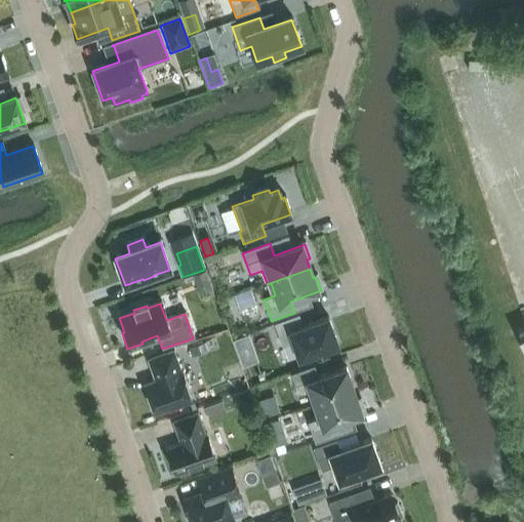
[(298,359),(337,346),(327,319),(303,327),(298,316),(273,325),(281,349),(293,345),(298,359)]
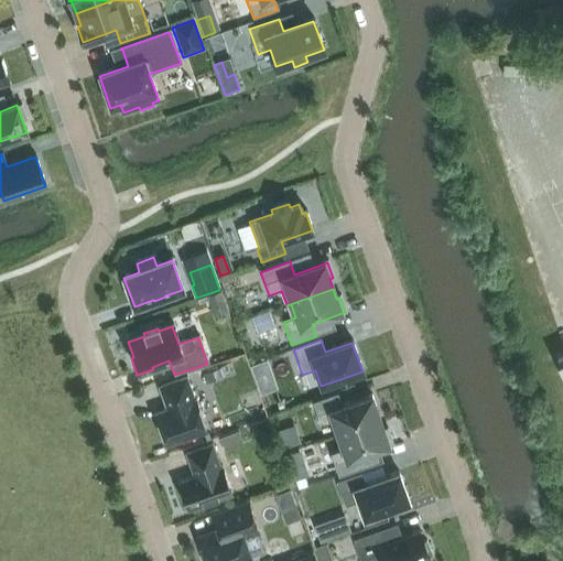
[(266,360),(249,366),(255,383),(271,376),(266,360)]
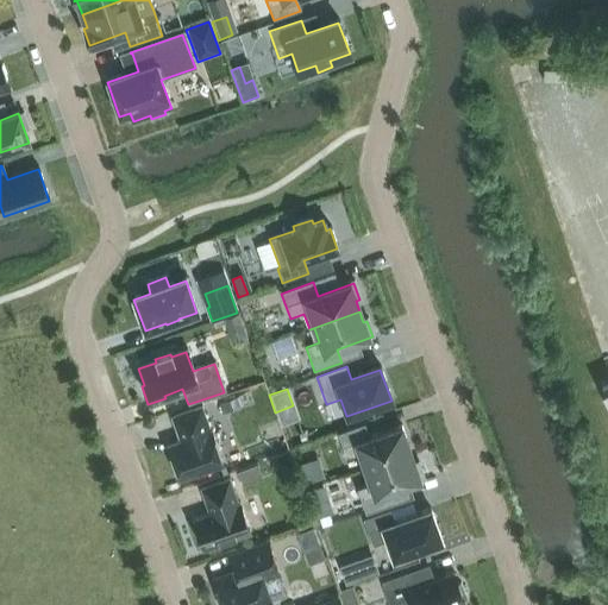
[(245,395),(218,404),(223,415),(249,405),(245,395)]
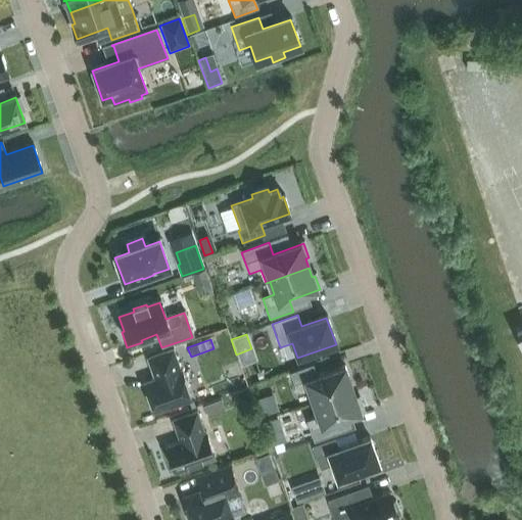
[(155,380),(143,384),(152,413),(191,399),(181,371),(179,372),(172,351),(147,360),(155,380)]
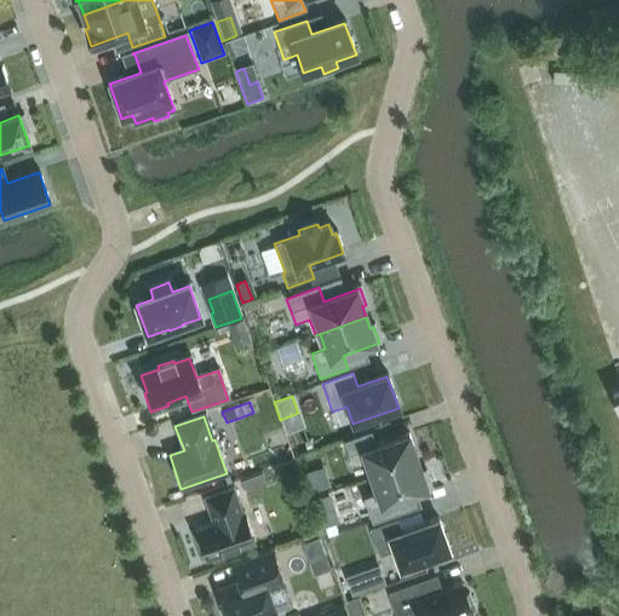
[(374,447),(371,433),(343,443),(351,467),(365,462),(371,479),(417,462),(408,436),(374,447)]
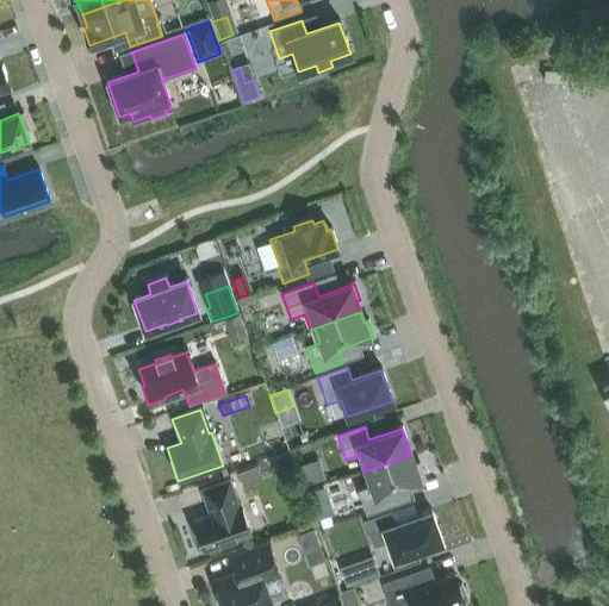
[(415,467),(410,455),(365,472),(370,487),(356,492),(365,517),(392,507),(387,494),(424,481),(418,464),(415,467)]
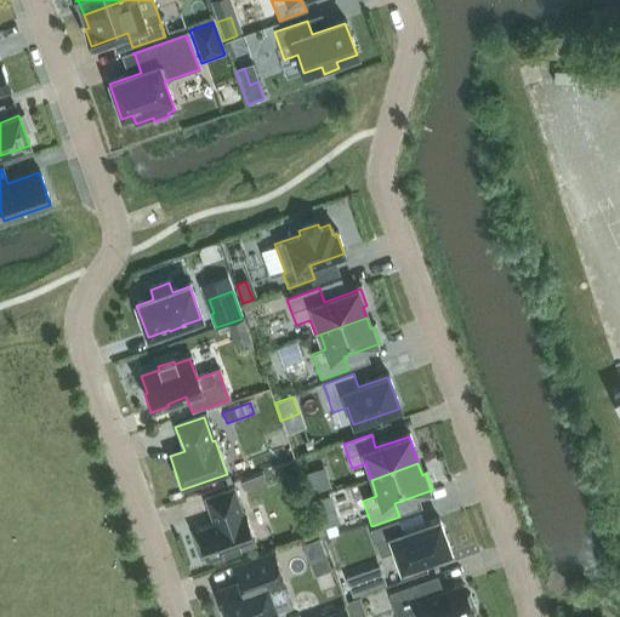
[(263,476),(243,484),(248,498),(268,491),(263,476)]
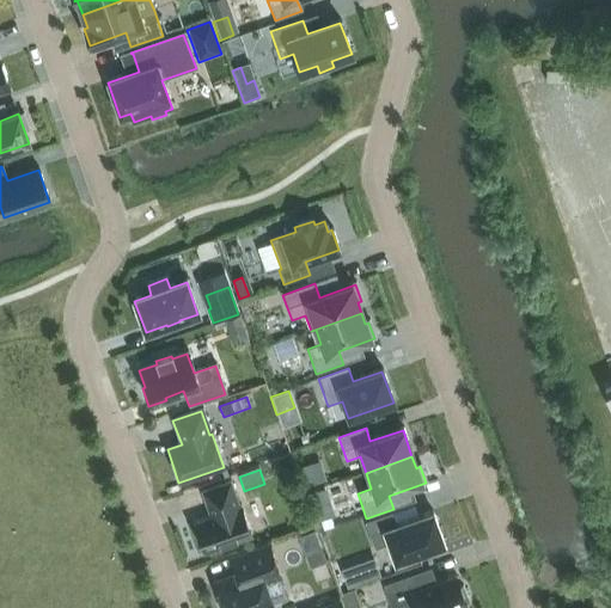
[(201,492),(209,517),(194,523),(205,553),(251,536),(240,507),(238,508),(230,483),(201,492)]
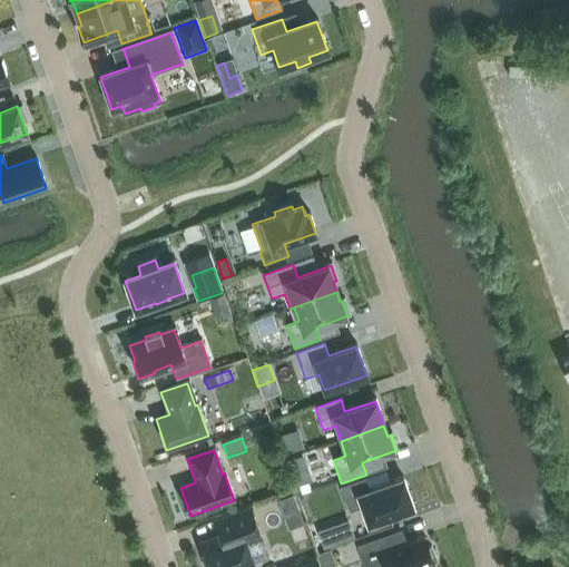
[(368,524),(412,508),(402,479),(369,490),(364,479),(339,488),(347,514),(362,508),(368,524)]
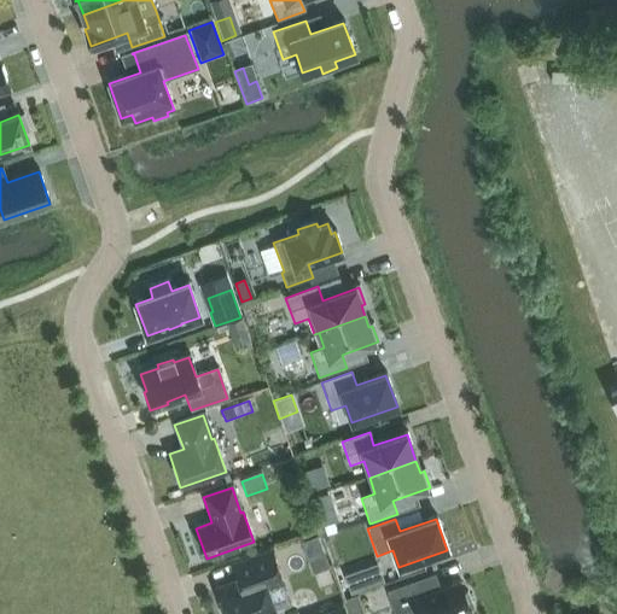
[(326,537),(336,533),(332,524),(322,527),(326,537)]
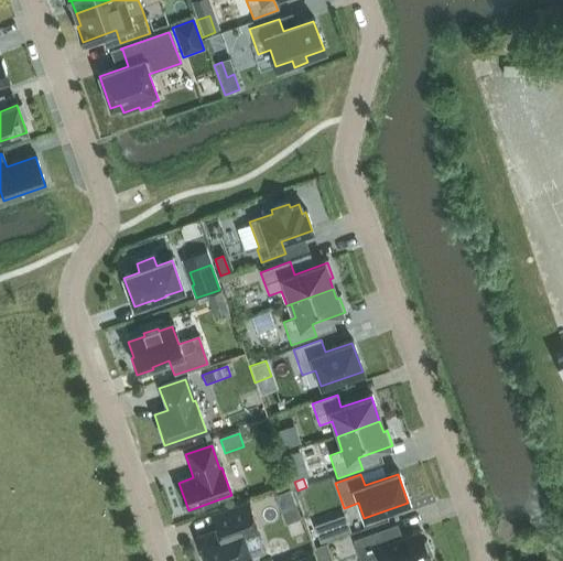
[(289,491),(274,496),(278,506),(293,500),(289,491)]
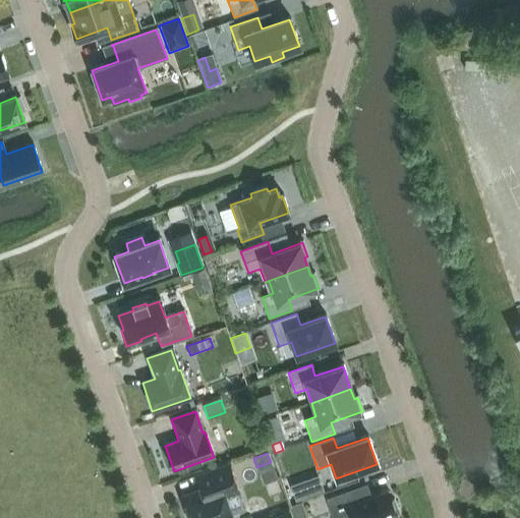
[(280,477),(275,464),(264,469),(269,481),(280,477)]
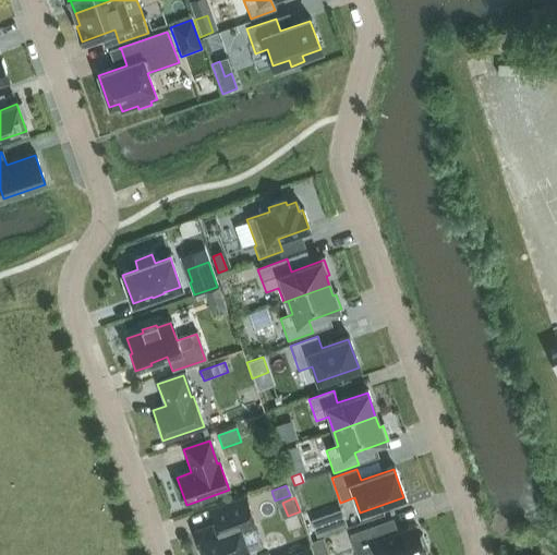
[(200,542),(195,543),(198,554),(247,554),(240,531),(253,527),(244,502),(210,514),(216,527),(196,533),(200,542)]
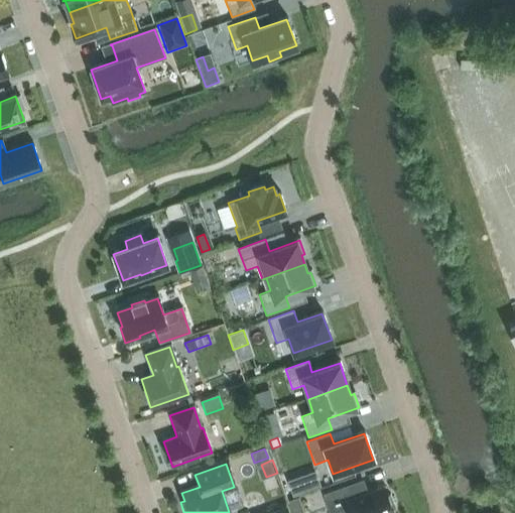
[(309,491),(304,476),(286,482),(292,498),(309,491)]
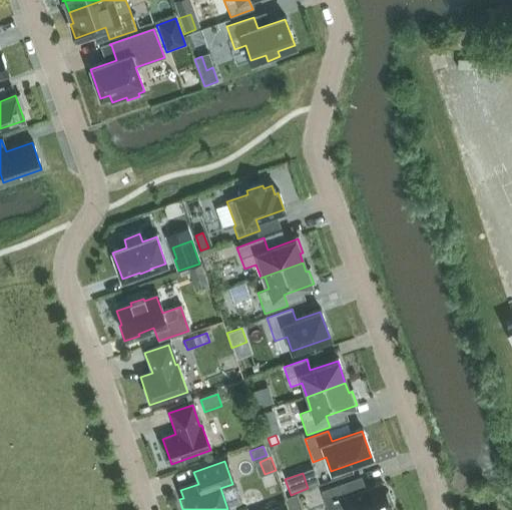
[(385,494),(381,484),(345,497),(340,484),(321,491),(327,509),(391,509),(389,506),(392,505),(388,493),(385,494)]
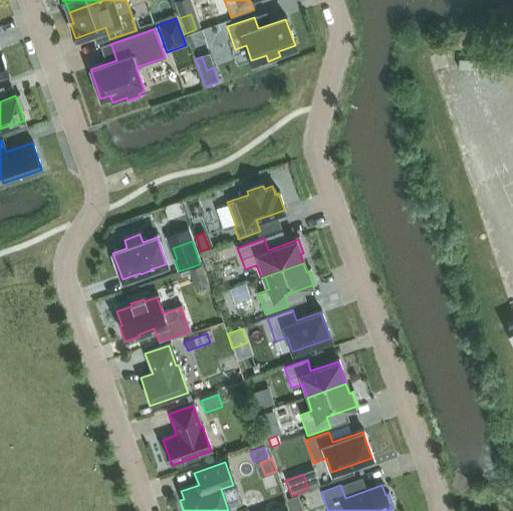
[(286,501),(290,510),(301,510),(297,497),(286,501)]
